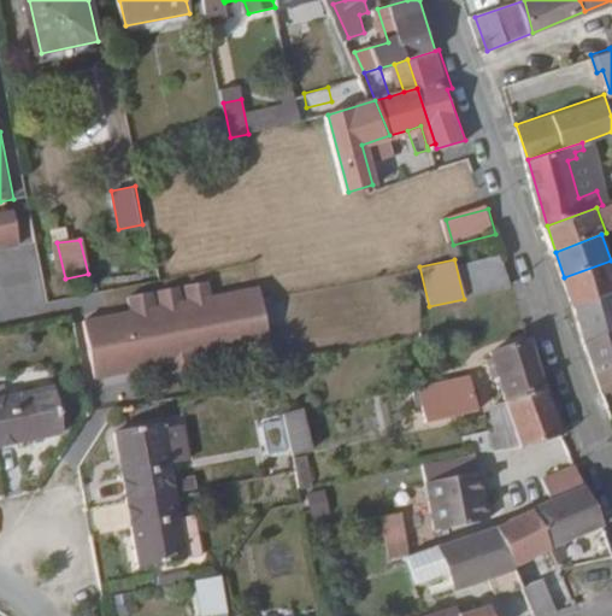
[(611,260),(564,277),(574,305),(611,291),(611,260)]
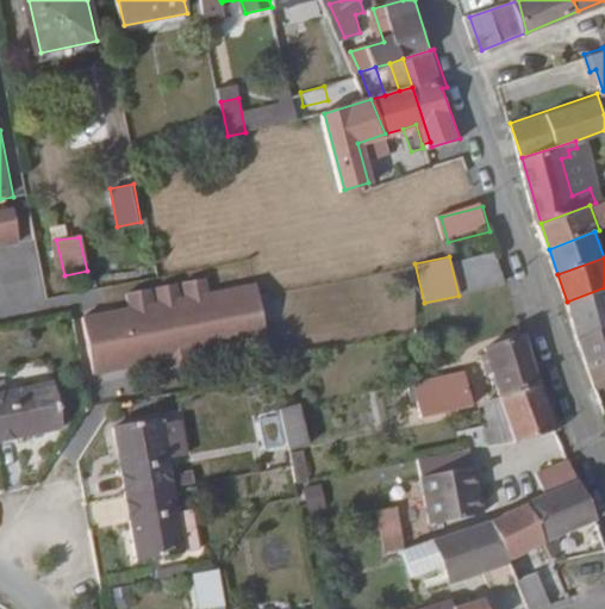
[(507,286),(499,260),(456,268),(461,296),(507,286)]
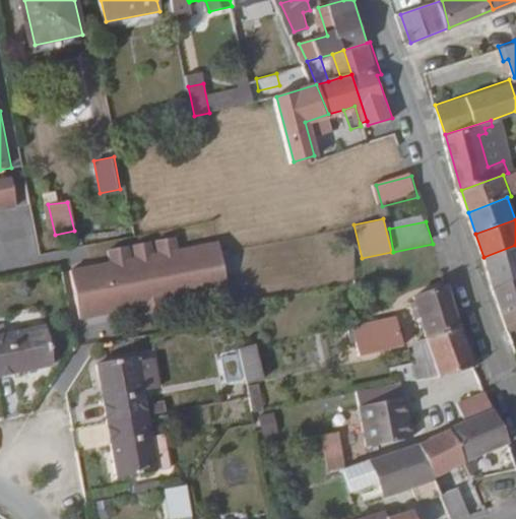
[(71,271),(81,324),(235,293),(223,240),(71,271)]
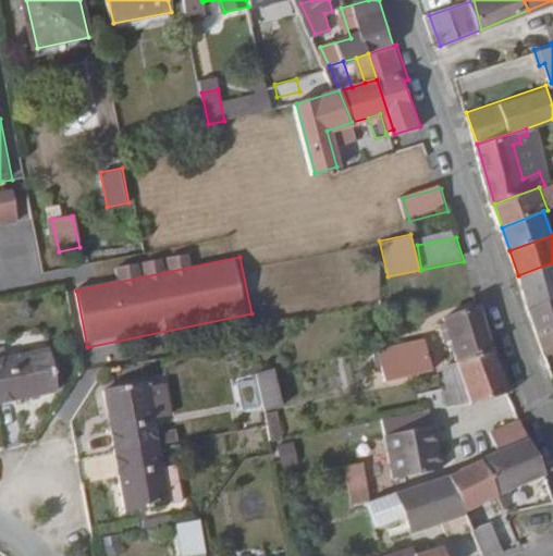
[(552,262),(518,275),(547,347),(552,345),(552,262)]
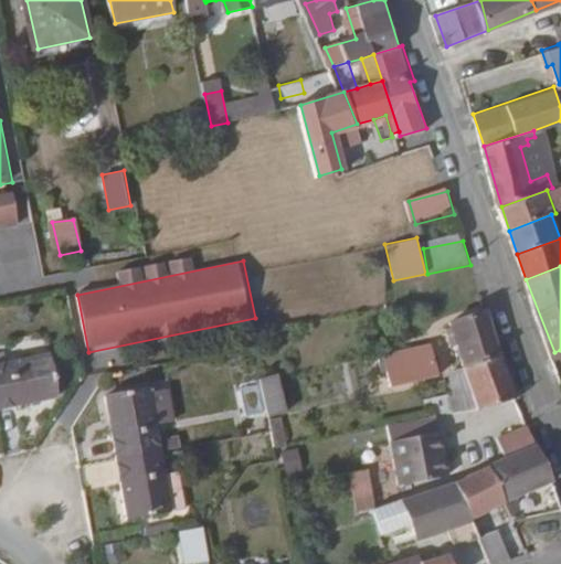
[(491,332),(485,311),(452,322),(458,343),(491,332)]
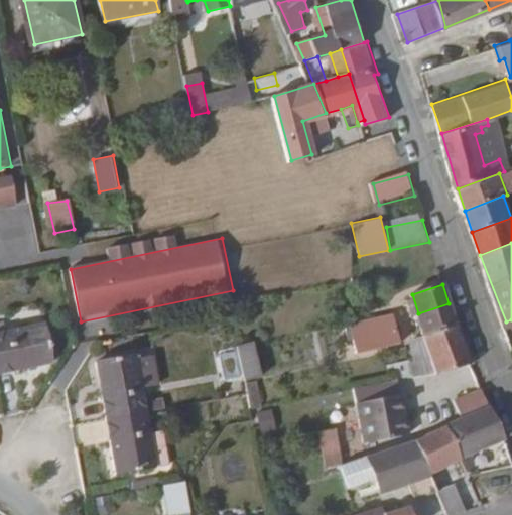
[(456,325),(449,303),(418,313),(424,334),(456,325)]
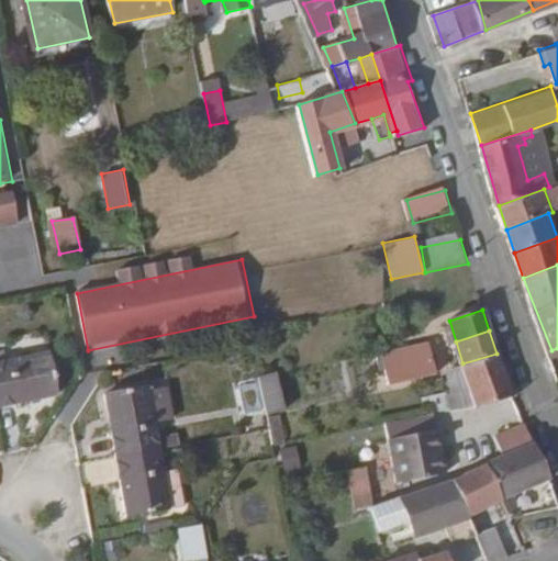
[(436,372),(428,341),(391,349),(382,350),(390,382),(436,372)]
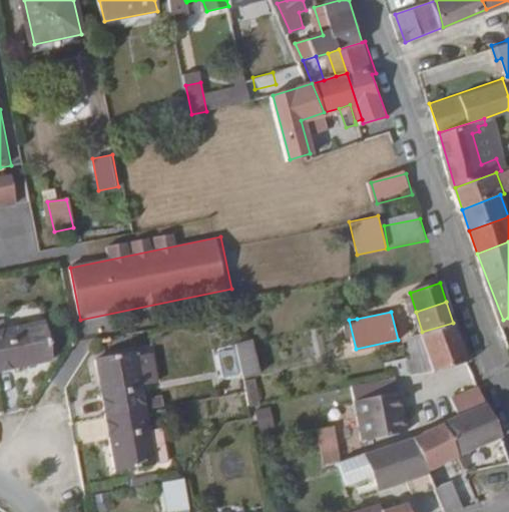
[(0,369),(50,360),(43,322),(0,329),(0,369)]
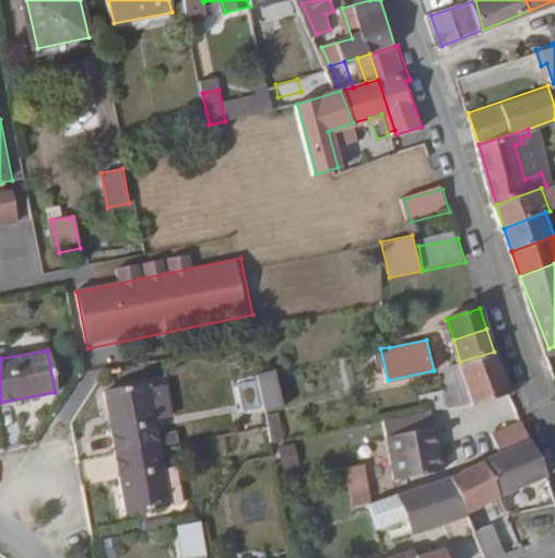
[(508,396),(494,352),(460,361),(474,403),(508,396)]
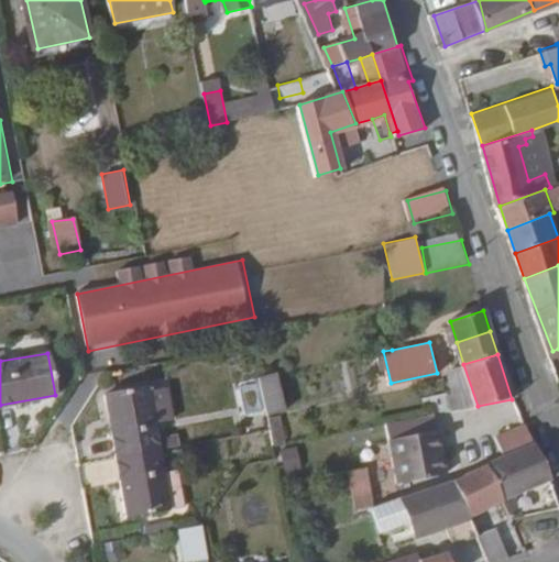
[(243,381),(248,412),(281,409),(277,376),(243,381)]
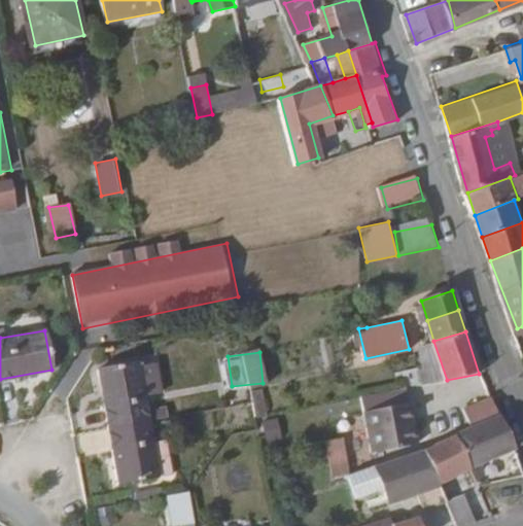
[(420,369),(416,353),(397,357),(401,373),(420,369)]
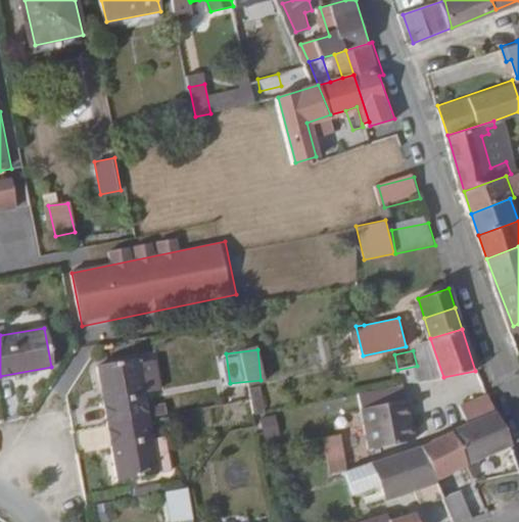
[(136,360),(135,356),(97,363),(107,421),(146,414),(145,408),(141,388),(136,360)]
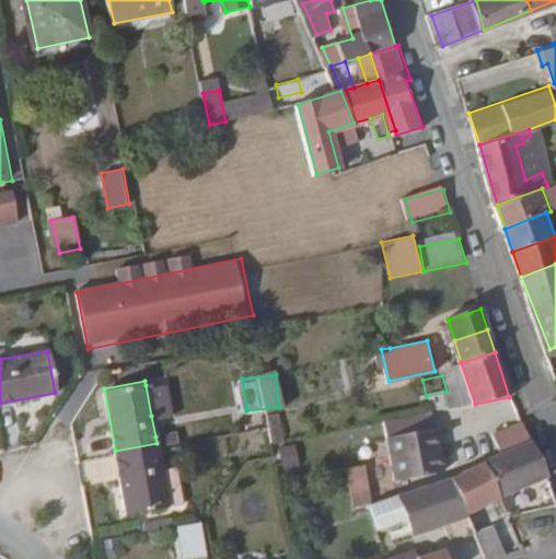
[(163,381),(146,385),(151,416),(169,412),(163,381)]
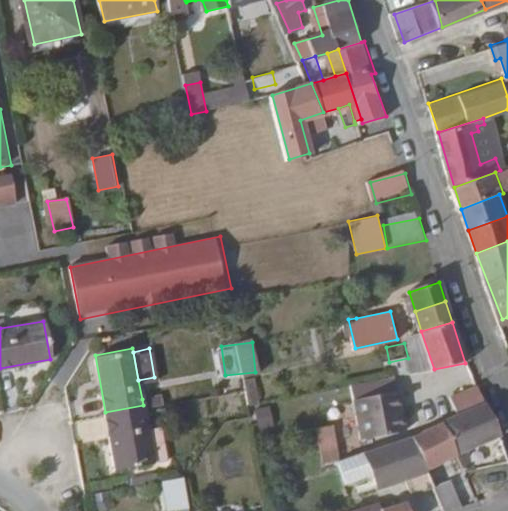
[(486,407),(477,388),(451,398),(458,418),(486,407)]
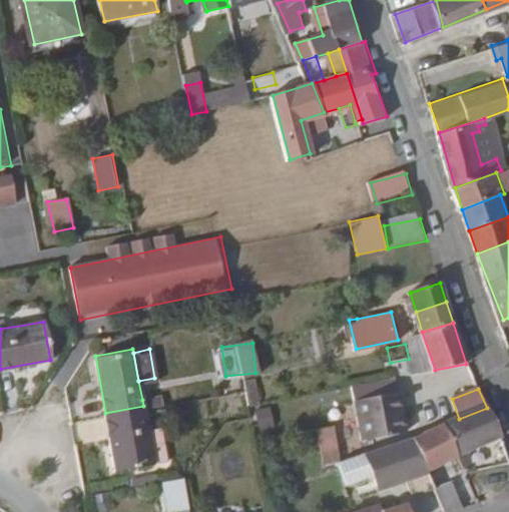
[(353,402),(361,441),(406,433),(398,393),(353,402)]
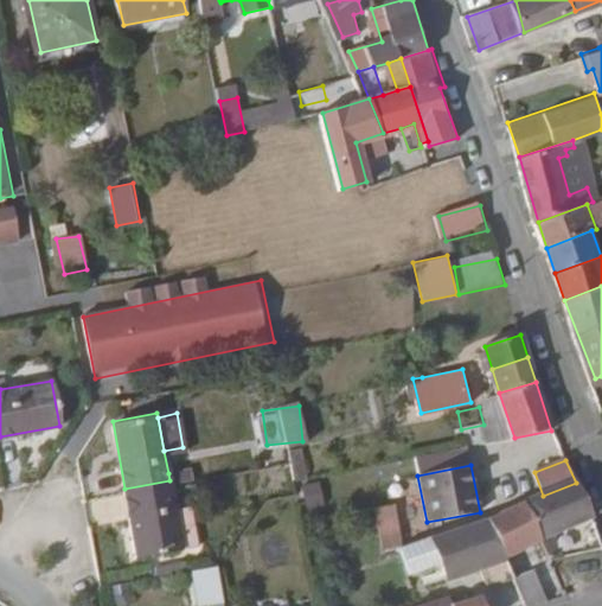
[(170,480),(205,473),(204,466),(168,473),(170,480)]
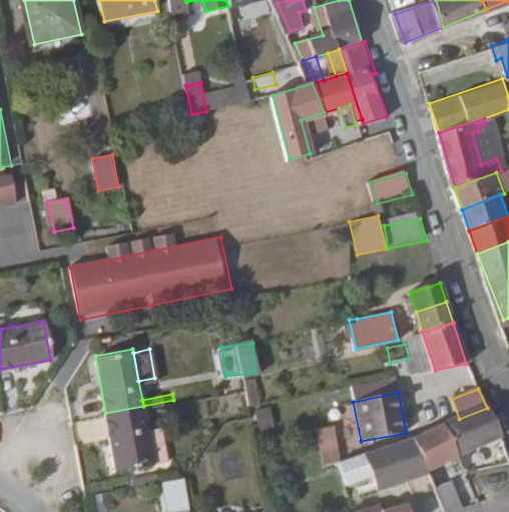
[(153,458),(143,406),(105,413),(115,466),(153,458)]
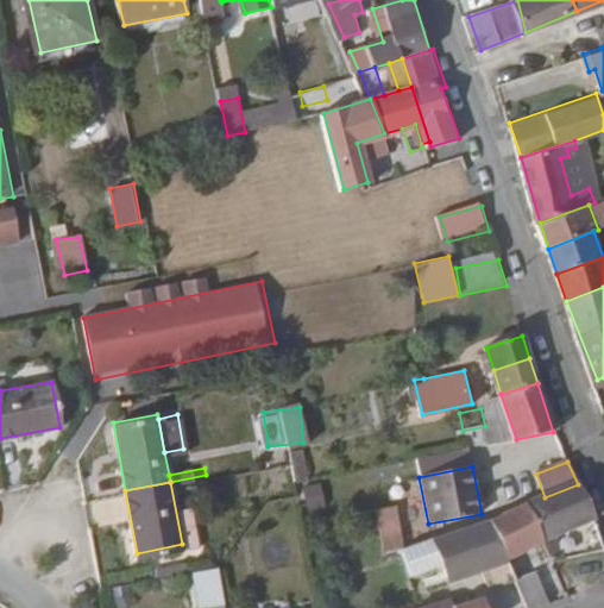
[(307,508),(326,506),(322,482),(303,484),(307,508)]
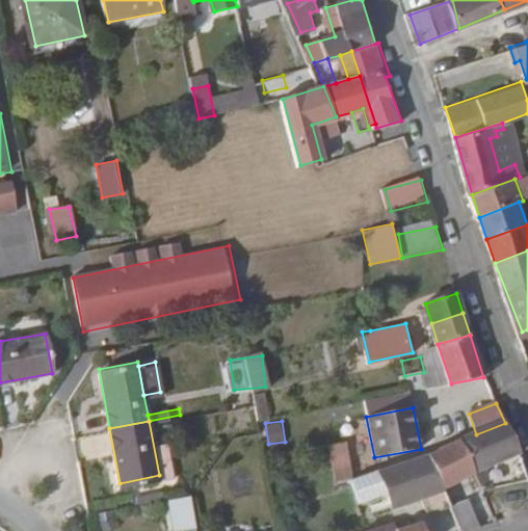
[(520,455),(505,423),(476,434),(467,439),(479,474),(485,489),(497,487),(491,471),(520,455)]
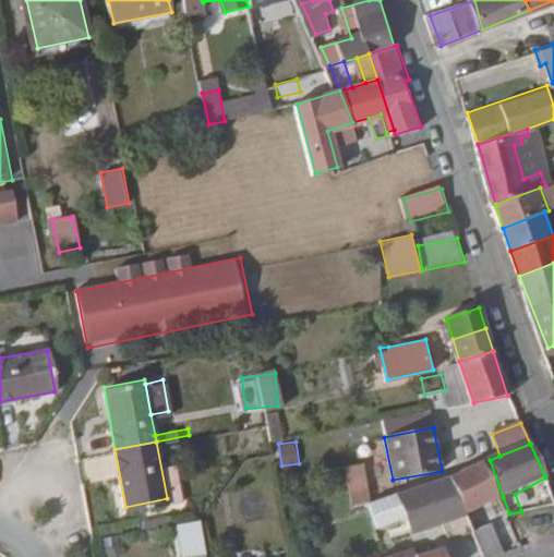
[(503,497),(490,460),(450,474),(452,479),(465,511),(503,497)]
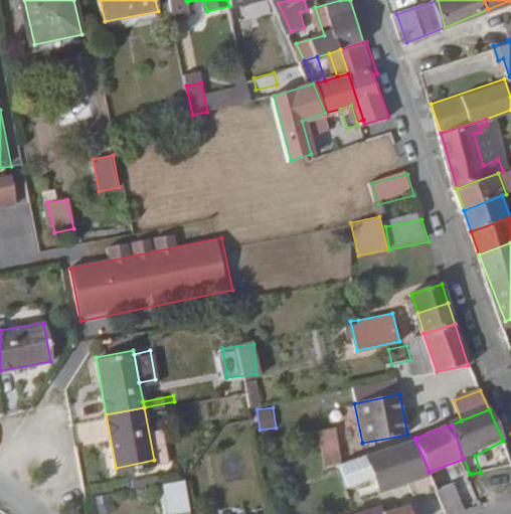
[(322,464),(340,464),(339,427),(299,429),(299,442),(321,441),(322,464)]
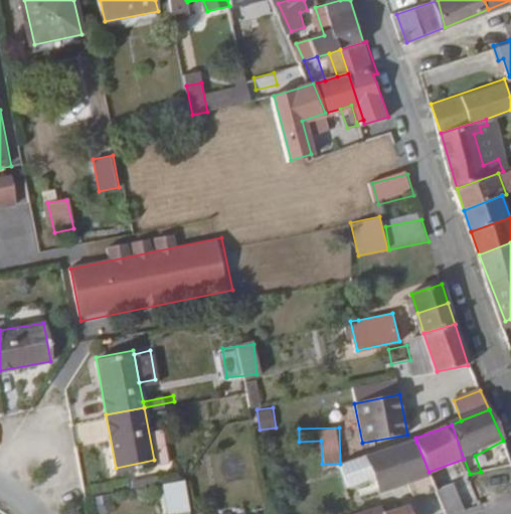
[(429,472),(416,442),(397,450),(395,447),(372,454),(369,458),(377,483),(406,480),(429,472)]
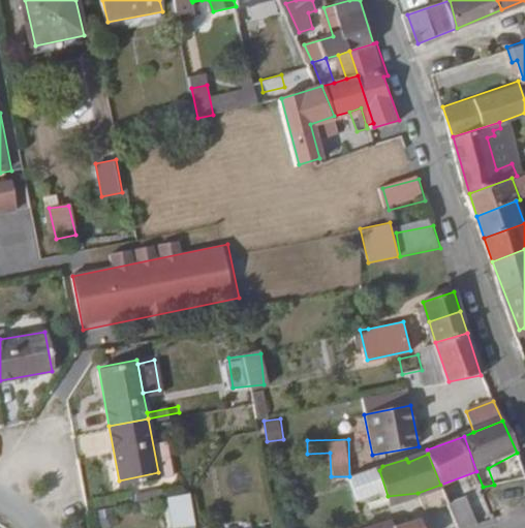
[(166,495),(171,527),(194,525),(190,492),(166,495)]
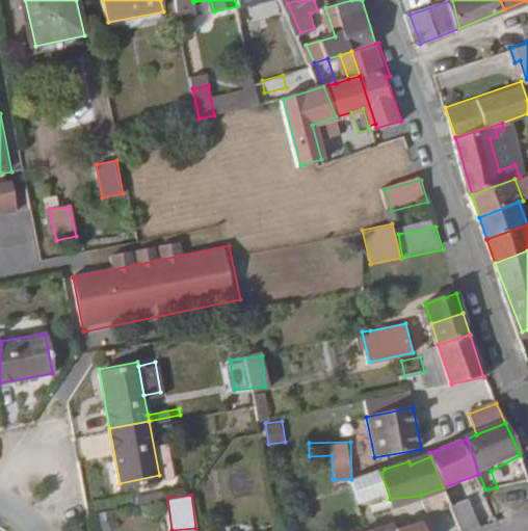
[(477,530),(468,503),(450,509),(458,530),(477,530)]
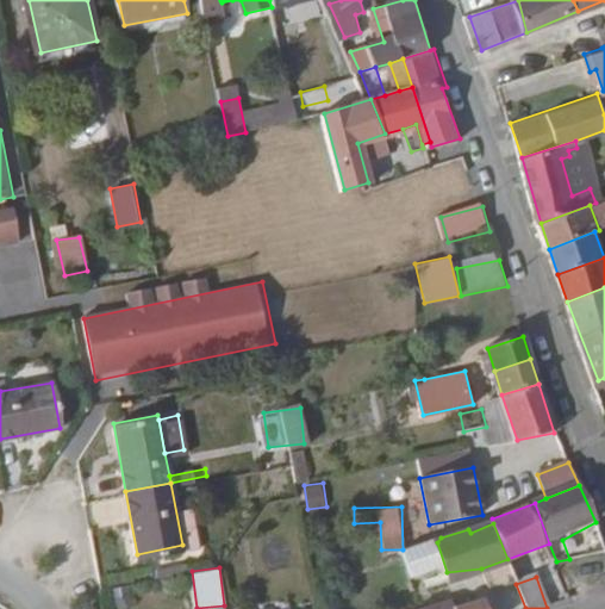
[(488,608),(485,594),(447,604),(444,598),(429,603),(405,608),(488,608)]
